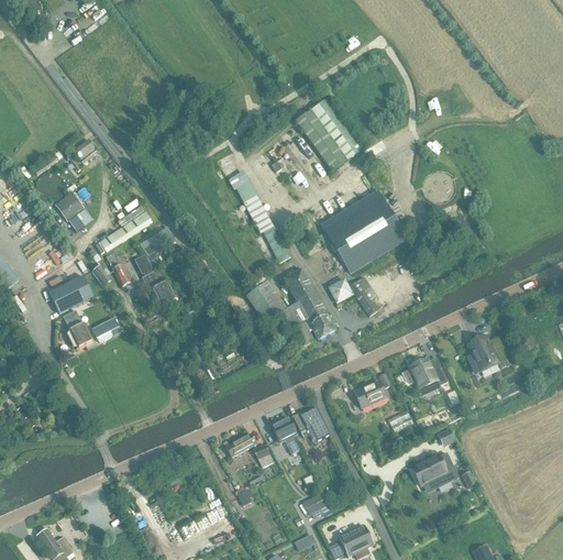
[(311,109),(349,160),(363,150),(327,98),(311,109)]
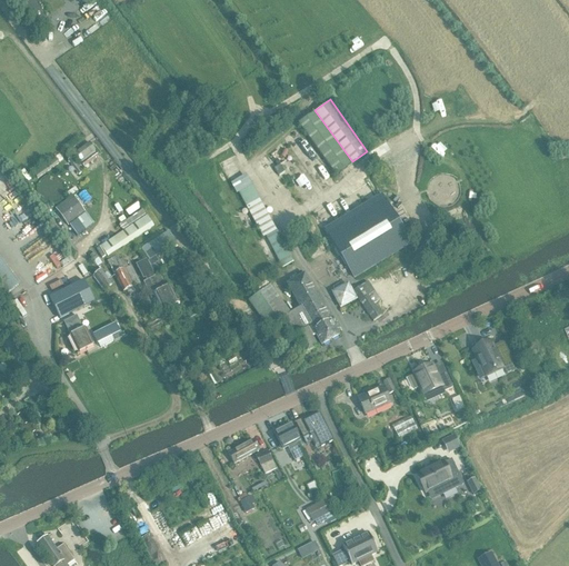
[(337,172),(352,161),(315,110),(299,121),(337,172)]
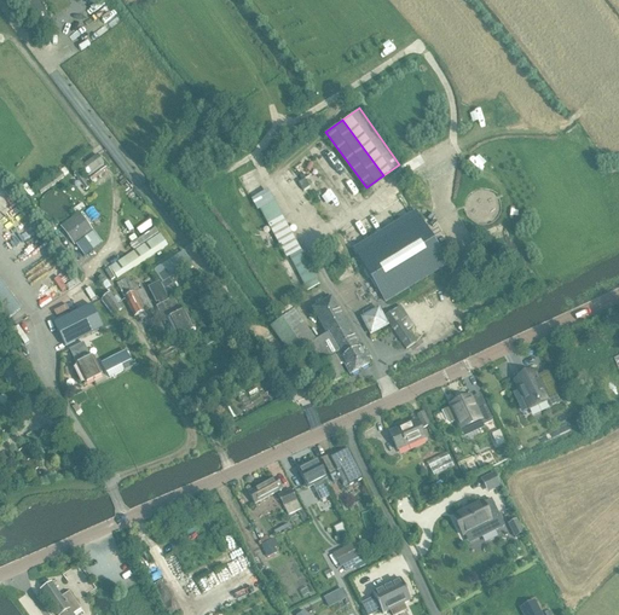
[(98,152),(79,166),(85,174),(87,173),(102,162),(103,161),(98,152)]
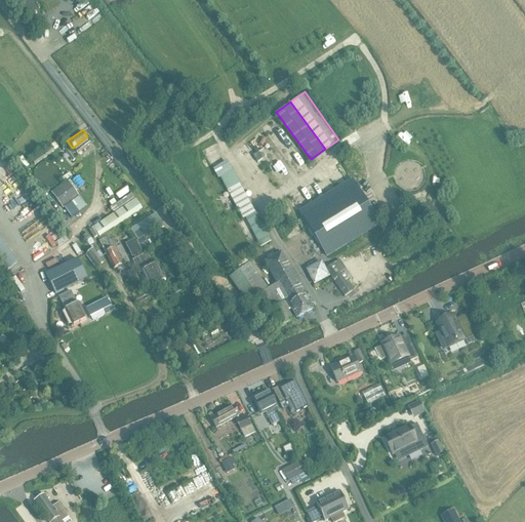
[(86,137),(74,147),(77,152),(90,143),(86,137)]
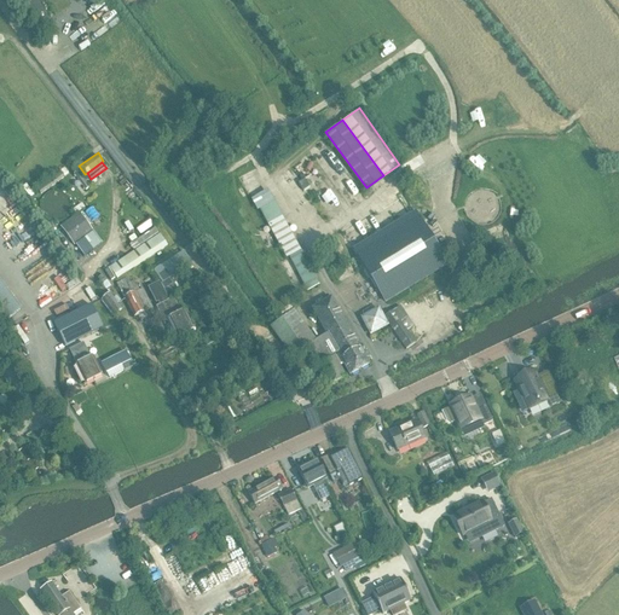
[(79,168),(74,172),(85,187),(90,184),(79,168)]
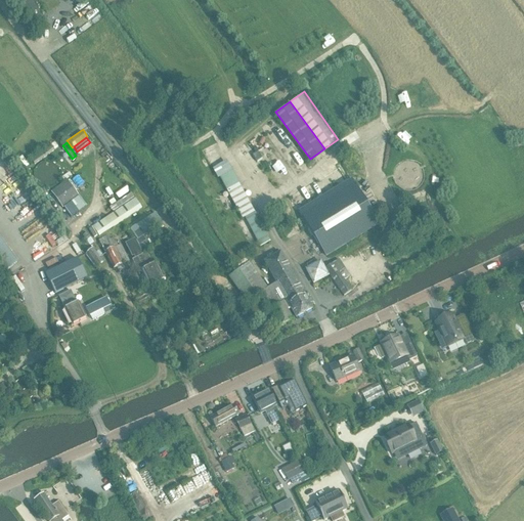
[(51,143),(31,158),(34,162),(54,147),(51,143)]
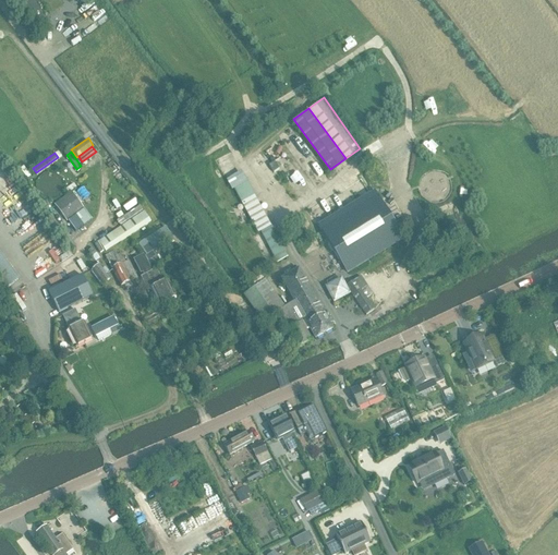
[(275,159),(269,163),(274,170),(279,166),(275,159)]
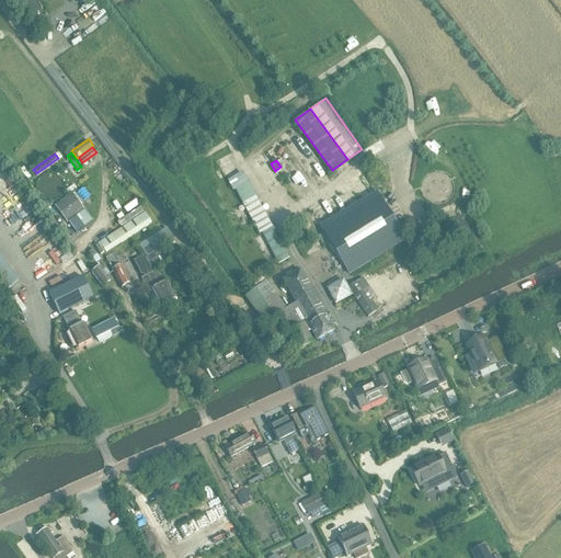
[(248,181),(236,188),(239,193),(251,186),(248,181)]
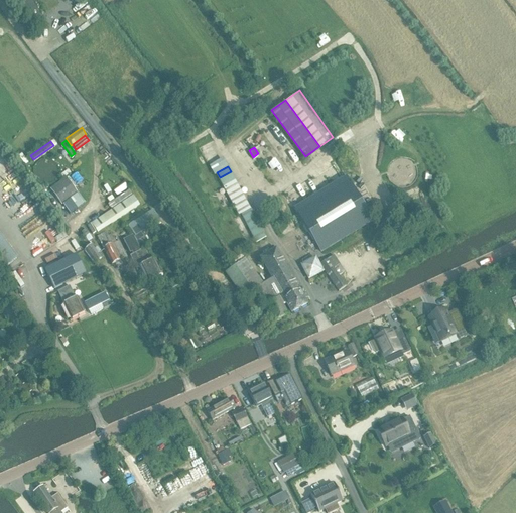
[(77,170),(71,174),(74,178),(80,173),(77,170)]
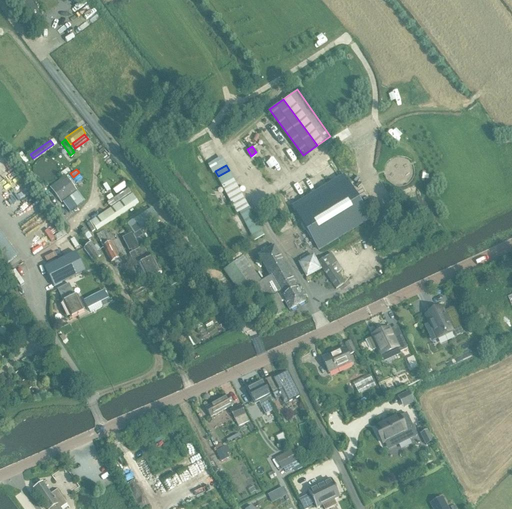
[(83,199),(76,190),(77,189),(66,174),(50,185),(61,201),(63,200),(70,209),(83,199)]
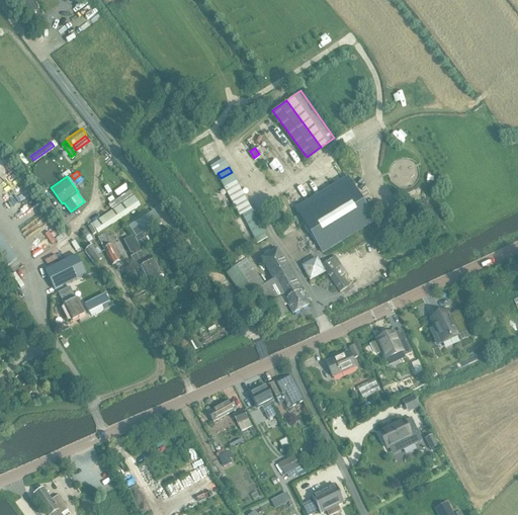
[(236,179),(225,185),(240,212),(240,213),(242,212),(257,241),(266,237),(251,208),(236,179)]
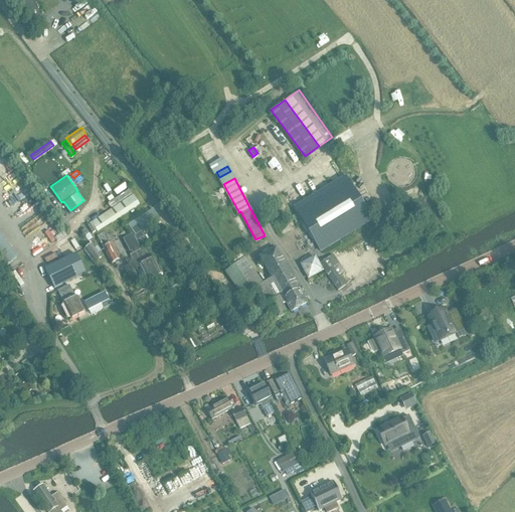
[(372,217),(349,179),(298,210),(322,248),(372,217)]
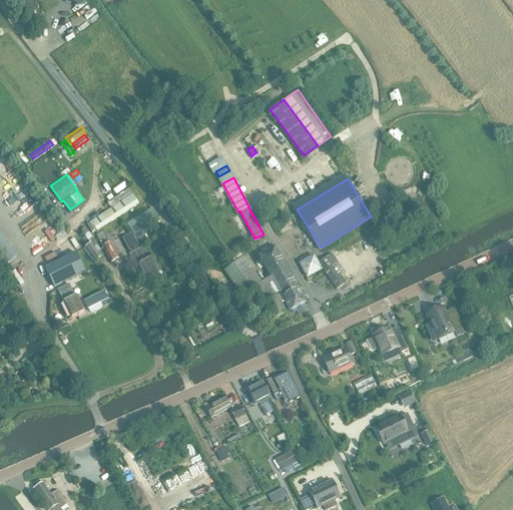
[(124,180),(113,188),(116,192),(127,184),(124,180)]
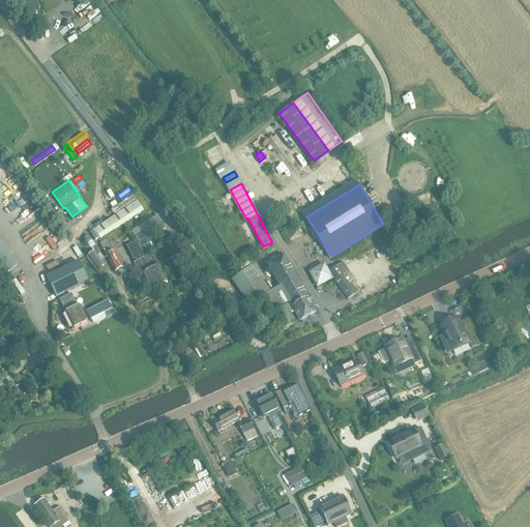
[(114,211),(135,198),(133,194),(112,207),(114,211)]
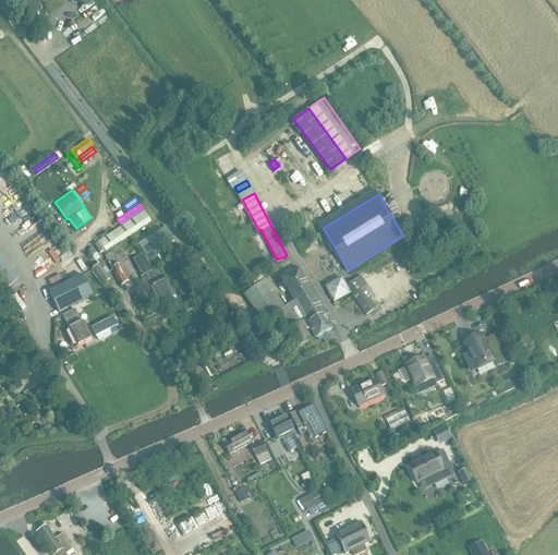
[(106,249),(150,219),(144,209),(99,239),(106,249)]
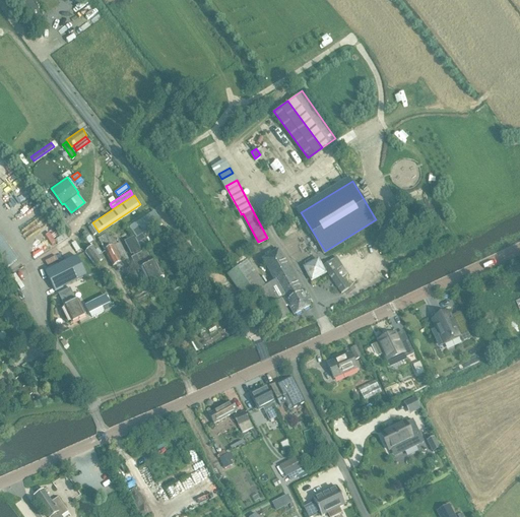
[(149,242),(142,232),(161,219),(154,209),(129,225),(136,236),(135,237),(134,235),(125,240),(131,253),(133,252),(134,254),(131,256),(137,268),(140,267),(148,283),(155,279),(141,250),(140,248),(149,242)]
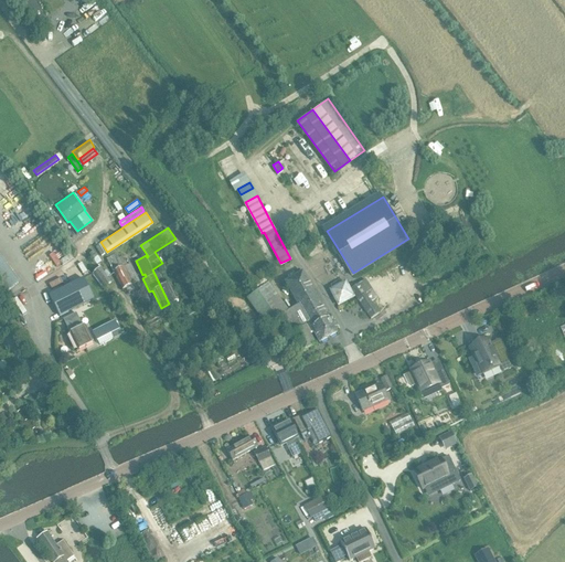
[(124,258),(120,260),(115,252),(106,256),(123,288),(139,279),(130,262),(127,264),(124,258)]
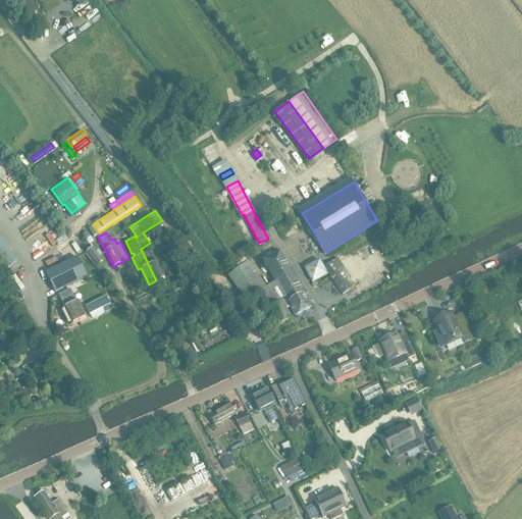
[(86,251),(95,264),(104,258),(94,245),(86,251)]
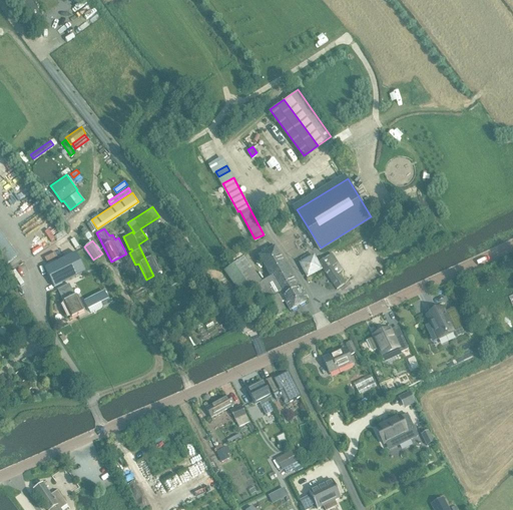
[(139,246),(153,276),(162,271),(154,255),(151,257),(146,243),(139,246)]
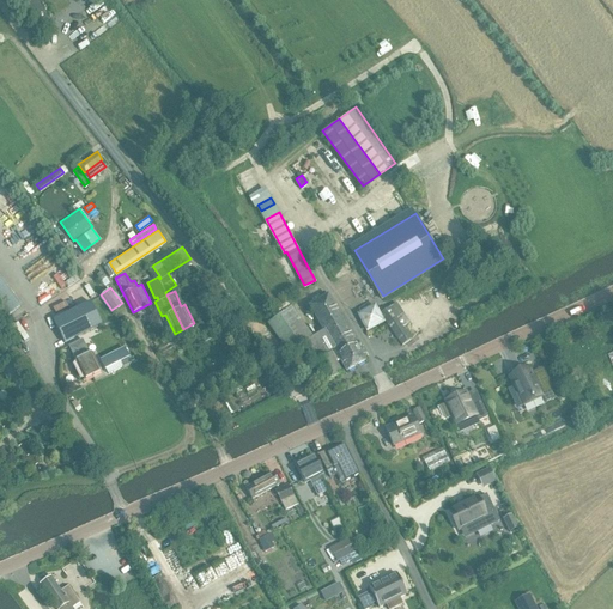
[(303,371),(304,375),(305,373),(313,370),(305,357),(310,354),(314,360),(326,381),(343,371),(338,360),(340,359),(346,370),(366,359),(357,342),(356,342),(328,292),(309,303),(322,329),(314,334),(292,305),(291,305),(286,300),(275,308),(280,314),(268,322),(291,352),(302,345),(299,342),(303,340),(305,345),(301,347),(302,348),(291,354),(301,371),(303,371)]
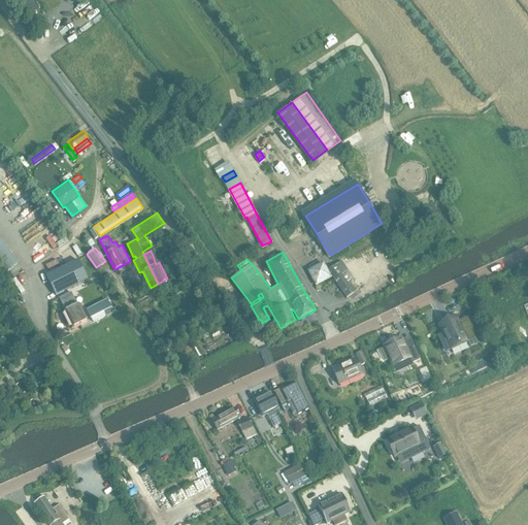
[(47,273),(46,274),(56,293),(88,277),(78,259),(47,273)]
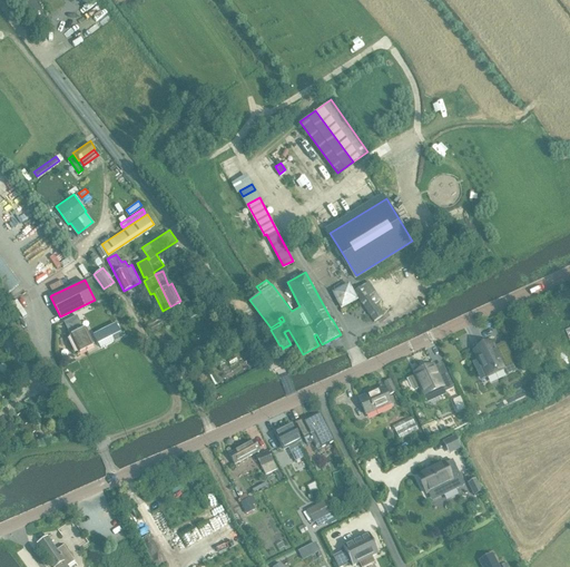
[(374,302),(380,297),(369,280),(354,290),(360,299),(374,319),(383,313),(381,310),(374,302)]
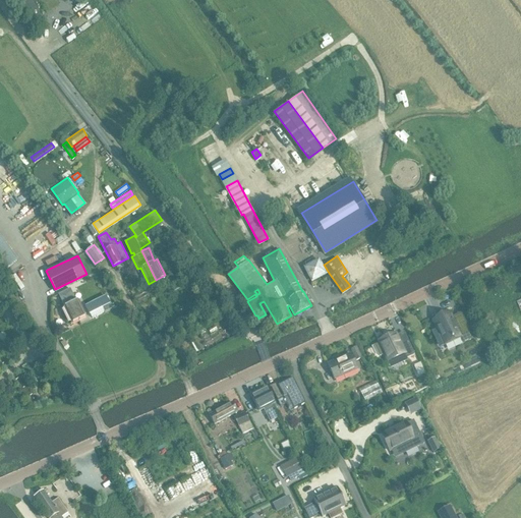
[(311,281),(327,272),(319,256),(303,266),(311,281)]
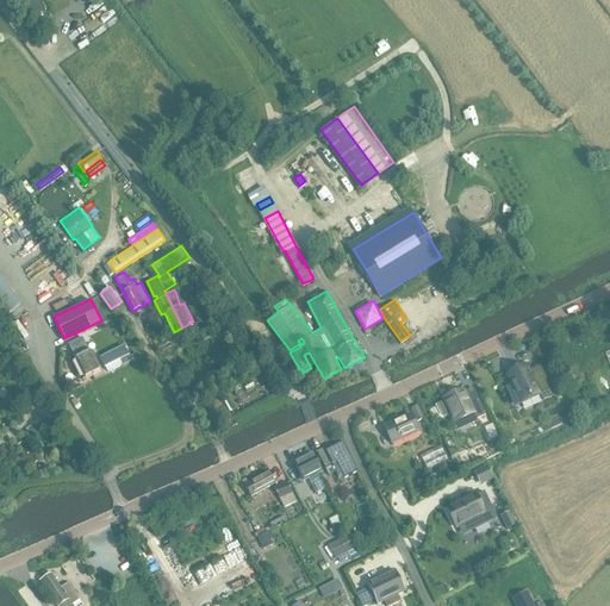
[(400,323),(408,331),(414,328),(406,318),(400,323)]
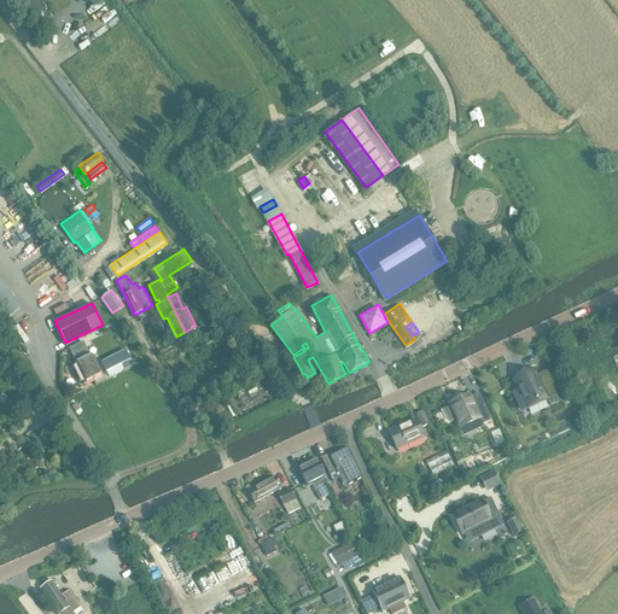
[(208,329),(202,333),(207,343),(213,340),(208,329)]
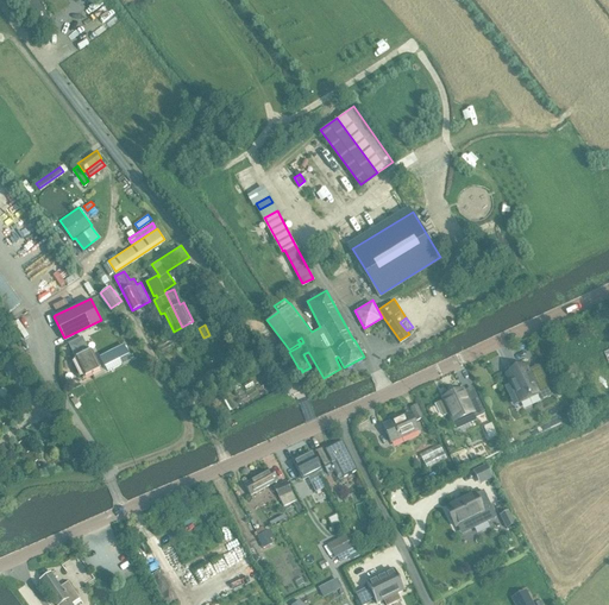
[(82,335),(75,339),(92,372),(101,367),(92,348),(89,350),(82,335)]
